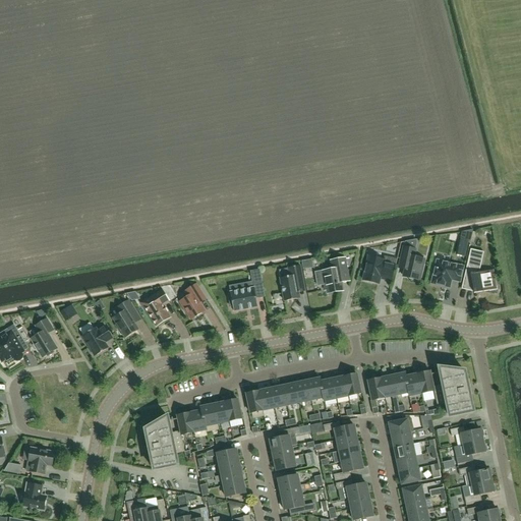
[(405,270),(403,277),(420,281),(425,259),(414,257),(415,250),(404,247),(399,269),(405,270)]
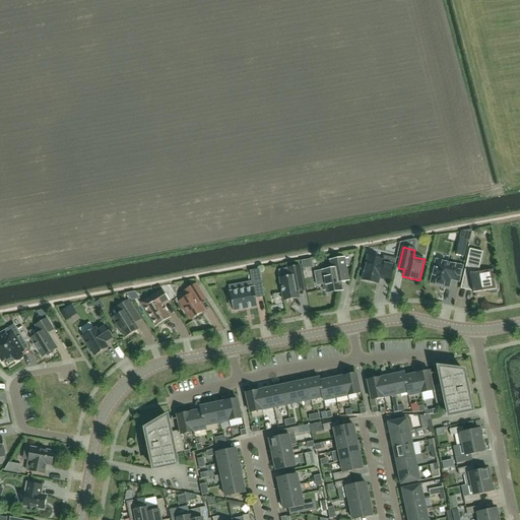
[(469,249),(460,288),(473,291),(473,294),(496,289),(493,270),(478,272),(482,252),(469,249)]
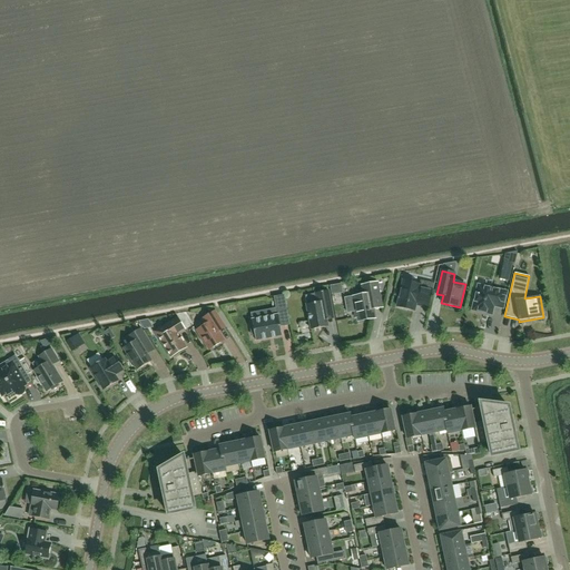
[(421,281),(420,285),(404,281),(397,307),(414,311),(415,303),(420,304),(419,305),(429,307),(434,284),(421,281)]
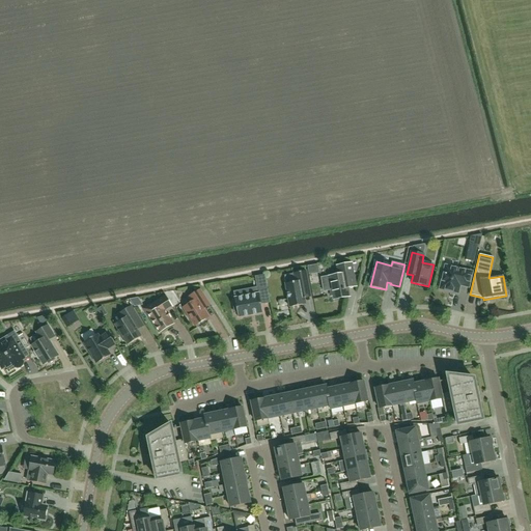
[(334,296),(334,300),(350,297),(347,288),(356,286),(352,264),(337,267),(339,275),(330,277),(332,289),(330,289),(331,297),(334,296)]
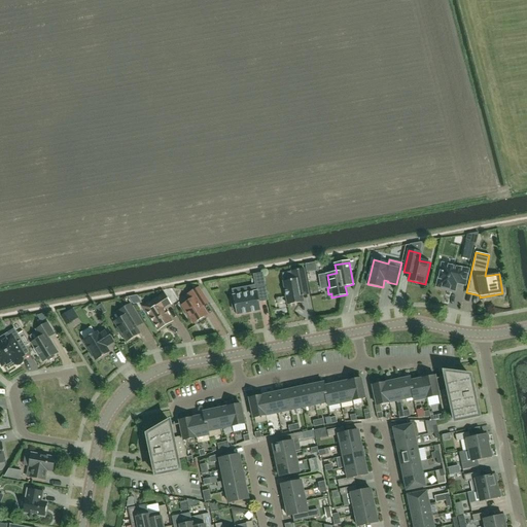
[(443,265),(437,286),(454,290),(456,283),(464,284),(468,271),(443,265)]
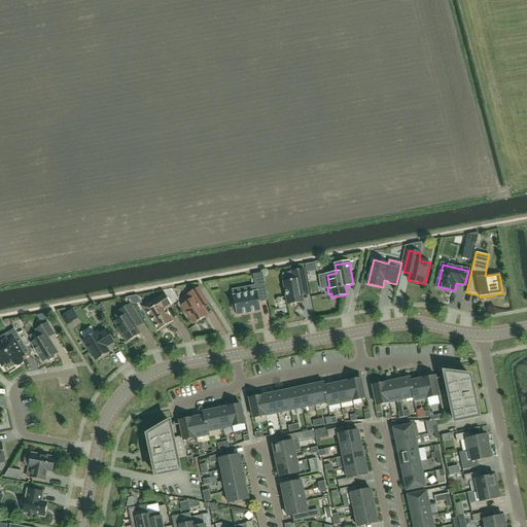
[(284,282),(288,306),(303,303),(302,296),(309,295),(304,270),(291,272),(293,280),(284,282)]
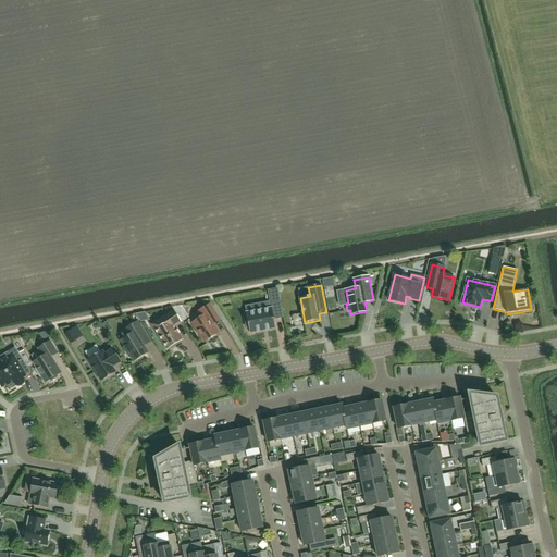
[(277,289),(269,292),(271,306),(280,305),(277,289)]
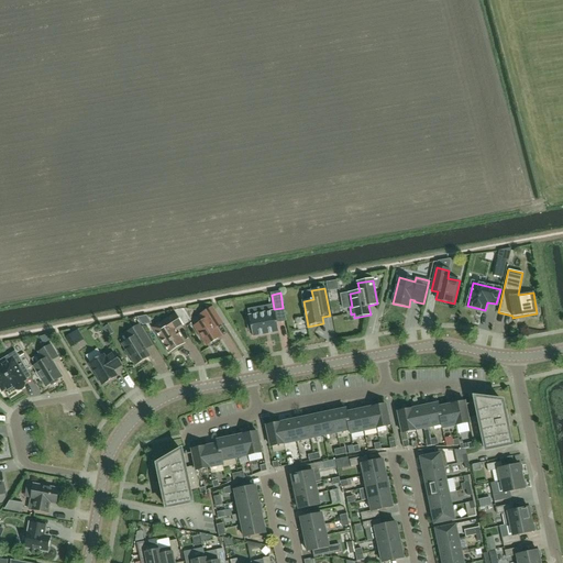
[(212,308),(200,316),(203,321),(195,326),(207,345),(220,337),(216,329),(222,324),(212,308)]
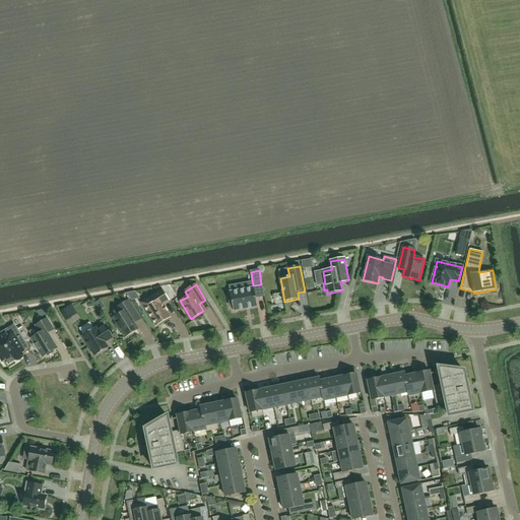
[(257,307),(254,287),(230,293),(231,297),(229,298),(231,307),(233,307),(234,311),(257,307)]
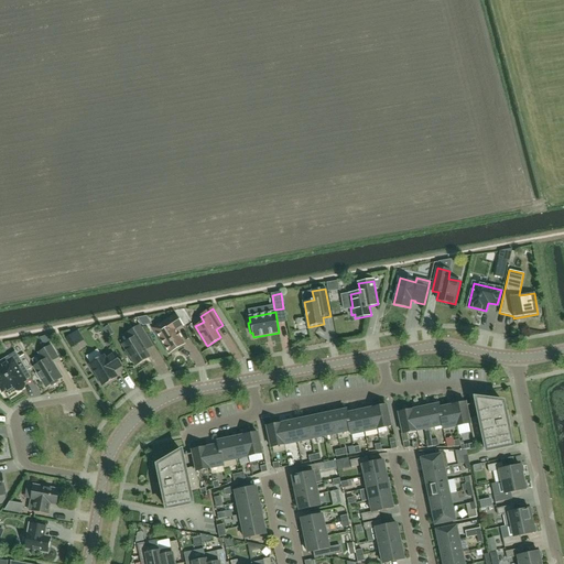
[(176,315),(154,328),(170,354),(184,345),(175,331),(183,326),(176,315)]
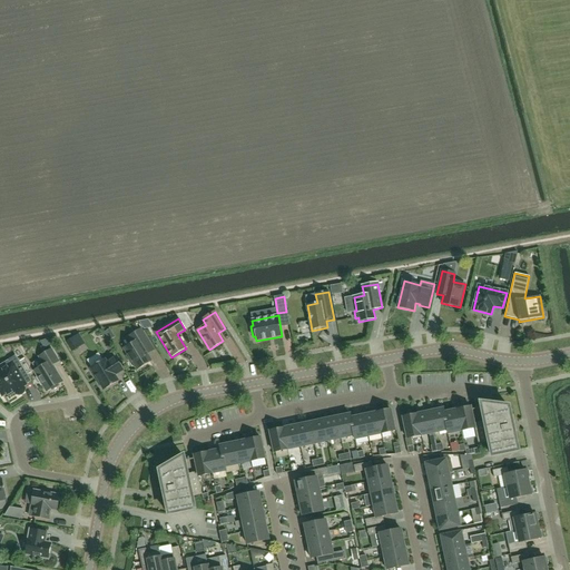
[(150,362),(147,355),(154,351),(140,330),(128,337),(133,344),(124,349),(128,355),(127,356),(130,363),(133,362),(137,370),(150,362)]
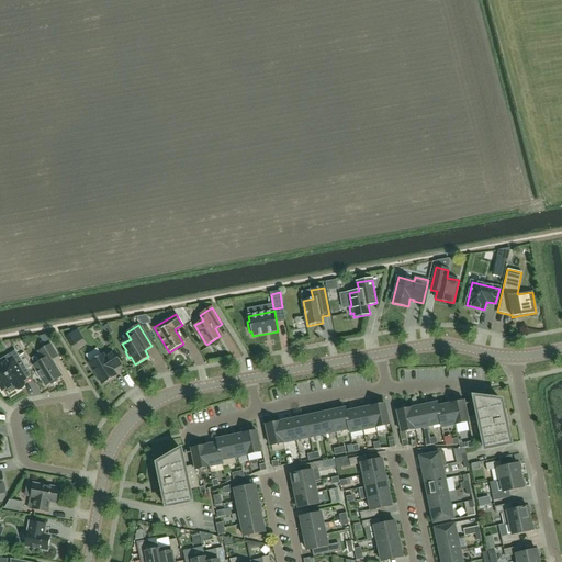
[(71,348),(78,344),(71,334),(65,338),(71,348)]
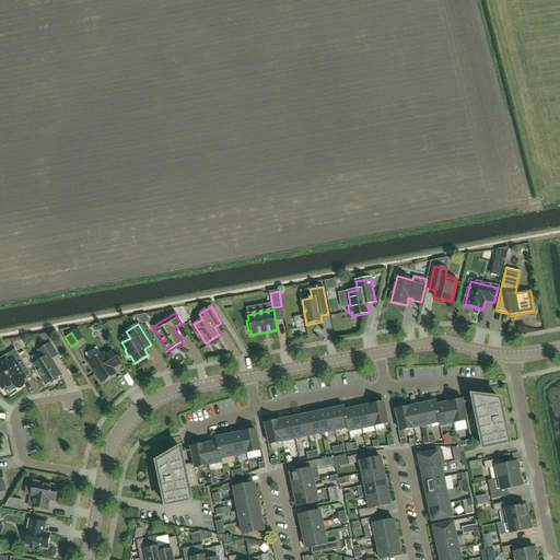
[(58,356),(50,343),(38,351),(43,357),(41,359),(42,361),(34,365),(37,371),(36,372),(41,380),(43,378),(46,384),(49,382),(51,384),(58,380),(57,377),(60,375),(50,360),(58,356)]
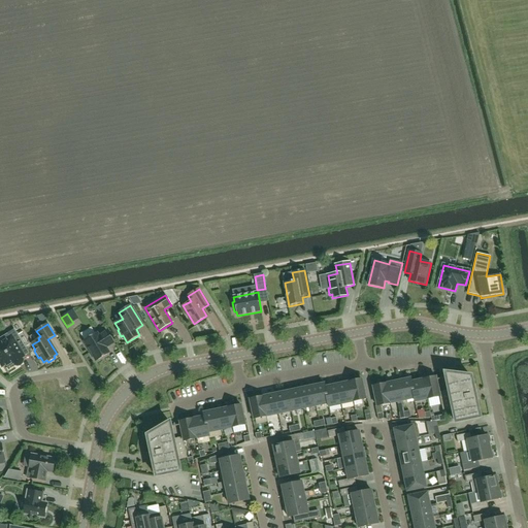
[(23,343),(14,330),(0,338),(0,362),(2,361),(6,368),(13,363),(15,365),(18,366),(21,365),(22,363),(23,361),(22,358),(15,348),(23,343)]
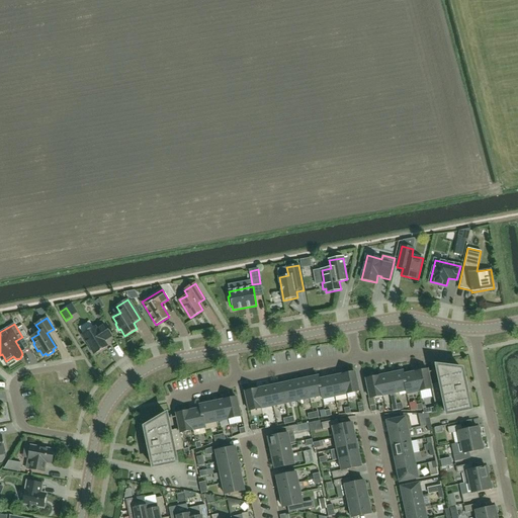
[(82,335),(94,355),(107,347),(104,341),(111,336),(104,325),(97,330),(95,327),(82,335)]
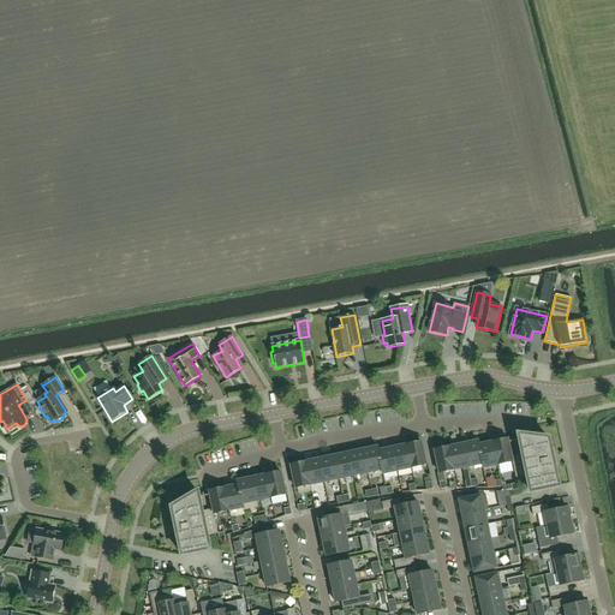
[(512,457),(513,461),(517,482),(527,479),(531,493),(559,487),(549,439),(519,435),(523,455),(512,457)]
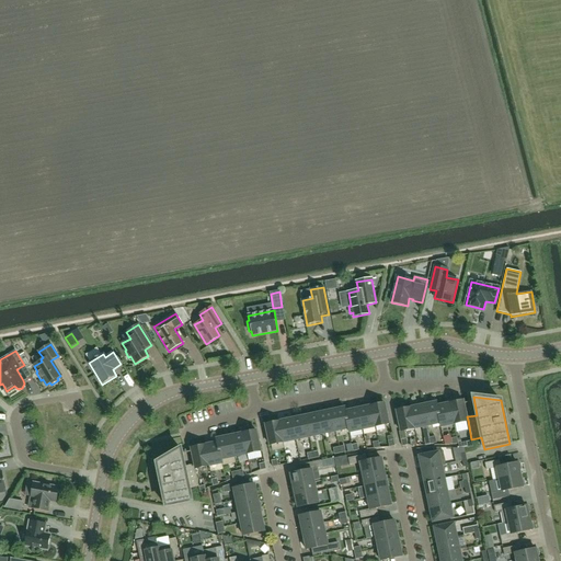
[(468,421),(467,416),(464,401),(449,403),(454,424),(468,421)]
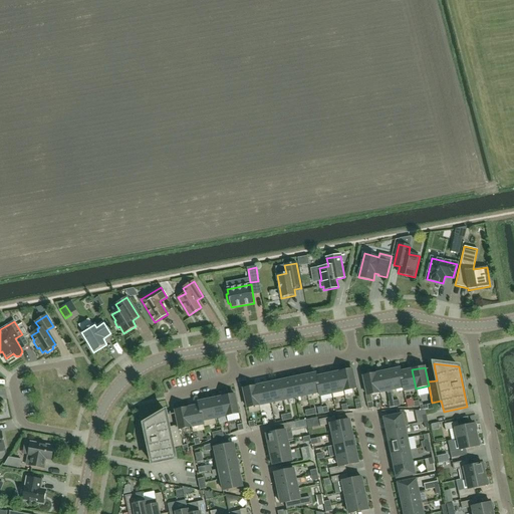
[(416,389),(412,369),(401,372),(400,368),(400,369),(404,392),(416,389)]
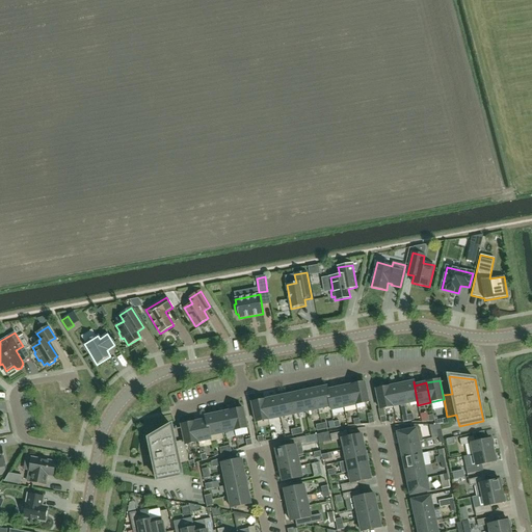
[(365,382),(351,386),(355,405),(369,402),(365,382)]
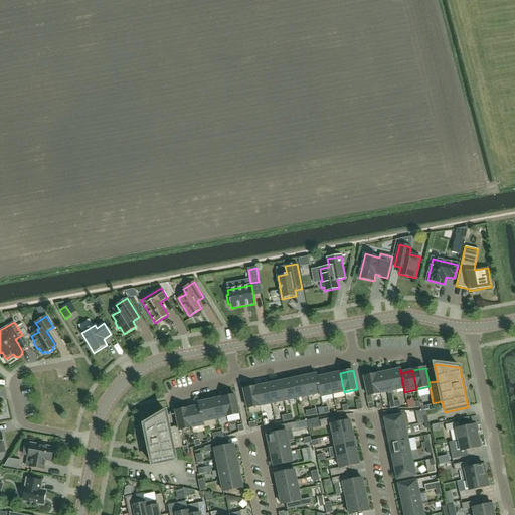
[(404,392),(400,370),(388,372),(392,391),(403,388),(404,392)]
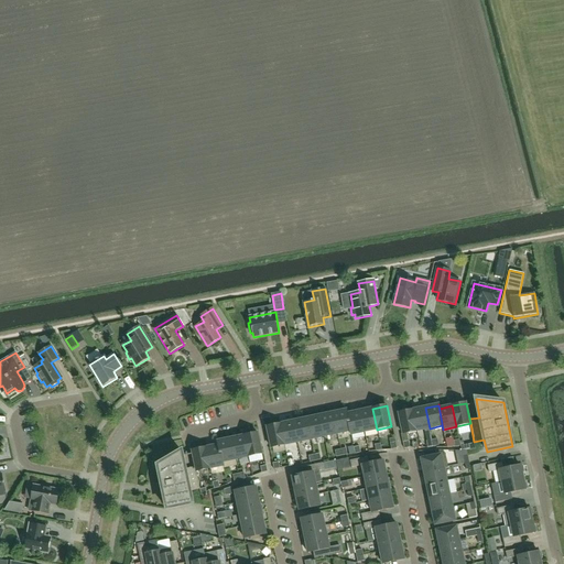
[(430,429),(425,408),(412,411),(416,431),(430,429)]
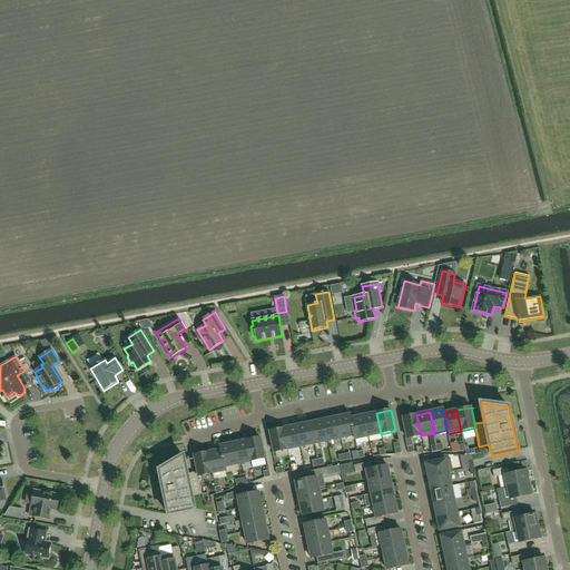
[(367,436),(381,434),(376,413),(363,415),(367,436)]
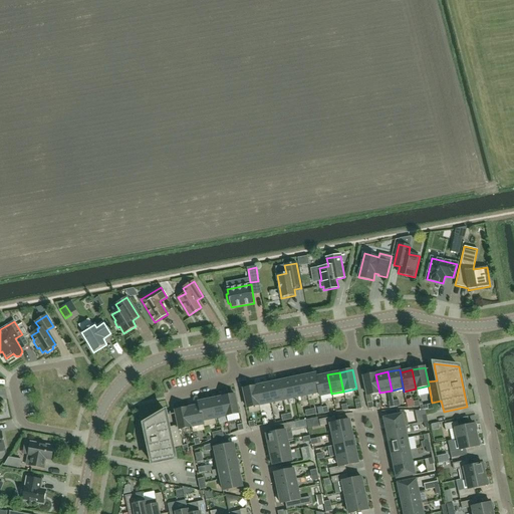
[(319,397),(331,394),(327,374),(316,377),(315,373),(315,374),(319,397)]
